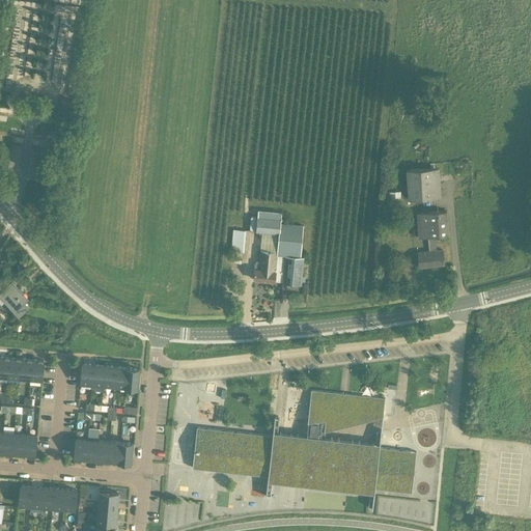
[(78,100),(61,98),(60,106),(77,108),(78,100)]
